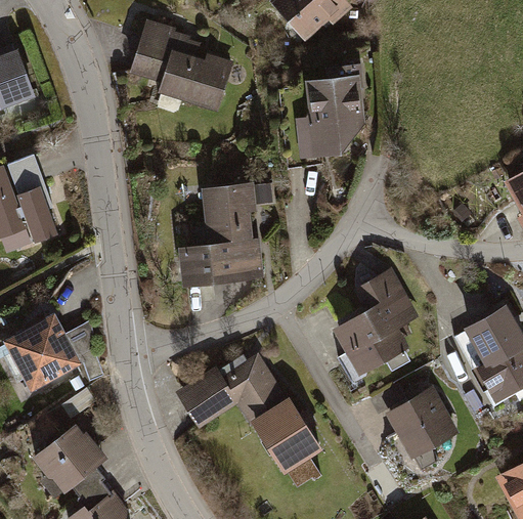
[(274,0),(270,4),(310,49),(354,10),(345,0),(274,0)]
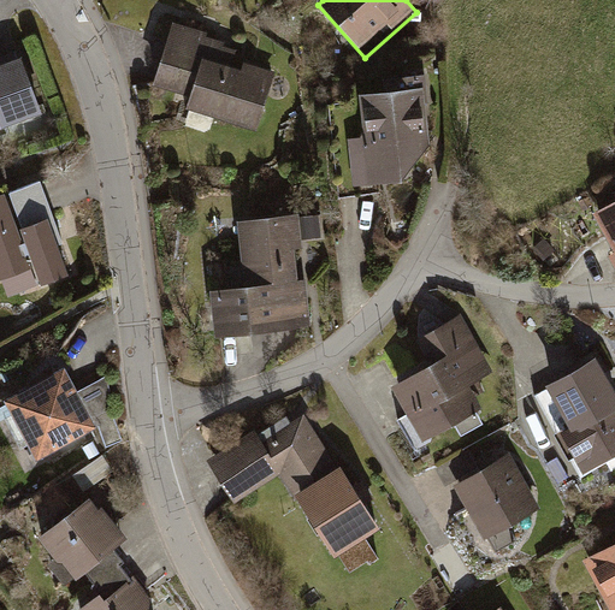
[(260,129),(277,71),(244,61),(248,48),(210,37),(211,33),(176,23),(157,86),(193,96),(189,108),(260,129)]
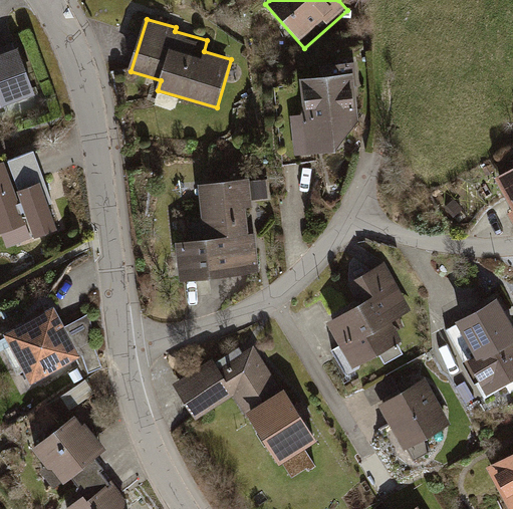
[(0,97),(38,84),(21,37),(0,44),(0,97)]
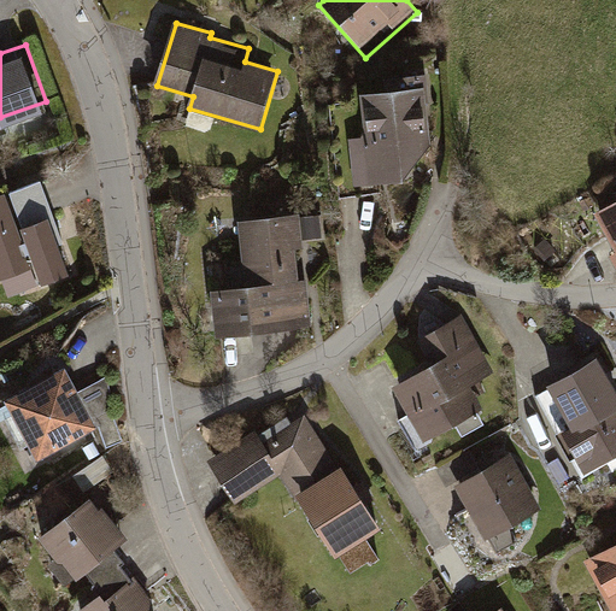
[(382,94),(357,97),(362,139),(345,140),(350,188),(404,182),(403,172),(432,169),(424,104),(430,104),(427,76),(380,81),(382,94)]
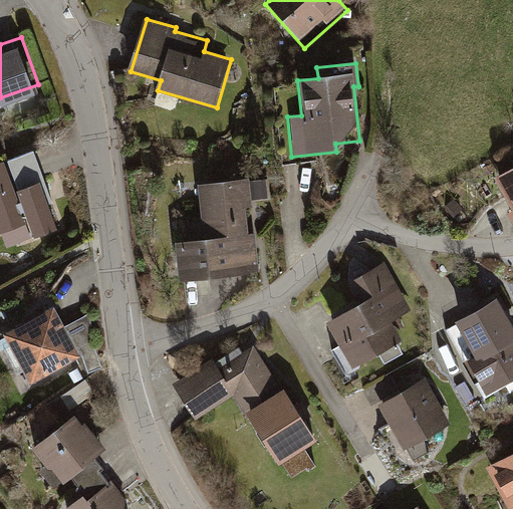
[(33,144),(0,156),(0,227),(5,241),(63,219),(33,144)]
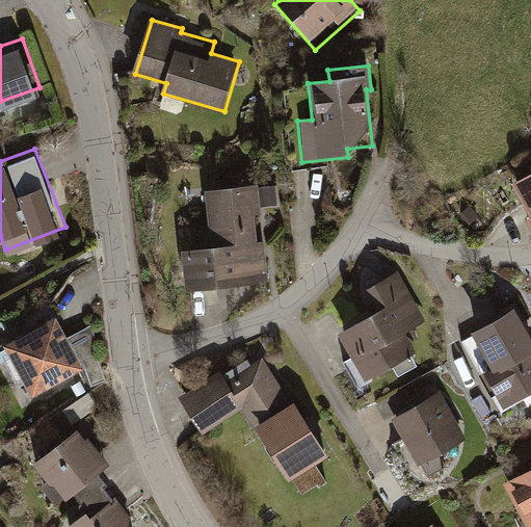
[(530,166),(512,178),(530,209),(530,213),(526,216),(530,226),(530,166)]
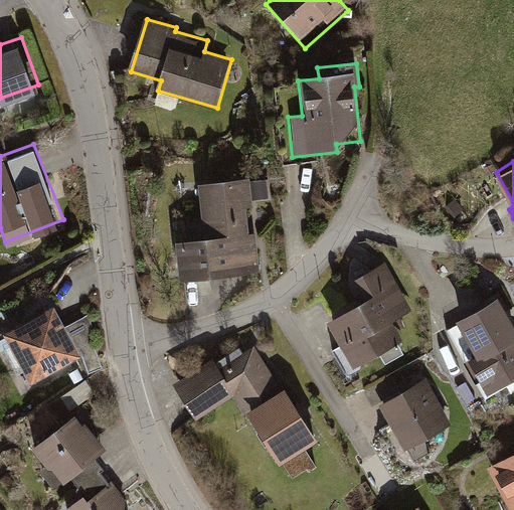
[(247,179),(196,186),(203,241),(173,245),(178,285),(260,274),(254,233),(249,234),(245,207),(251,207),(247,179)]
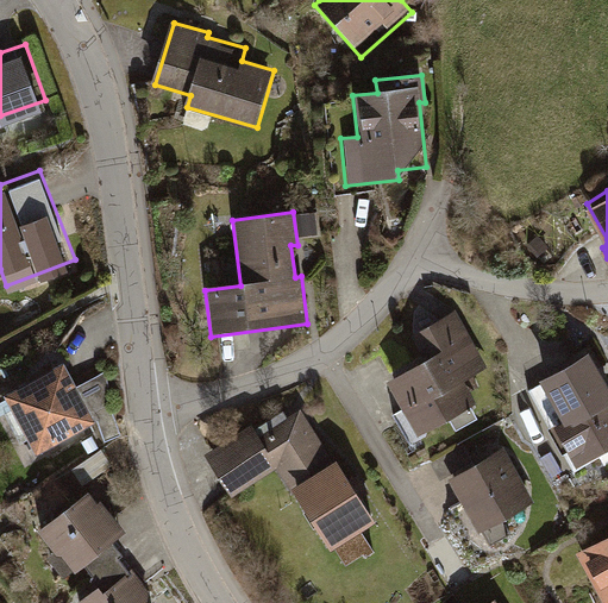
[(543,245),(531,232),(520,242),(532,255),(543,245)]
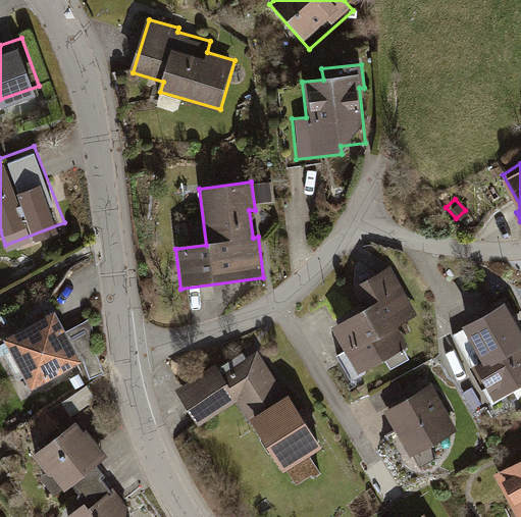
[(330,327),(355,374),(408,348),(396,325),(417,314),(393,266),(349,289),(361,311),(330,327)]
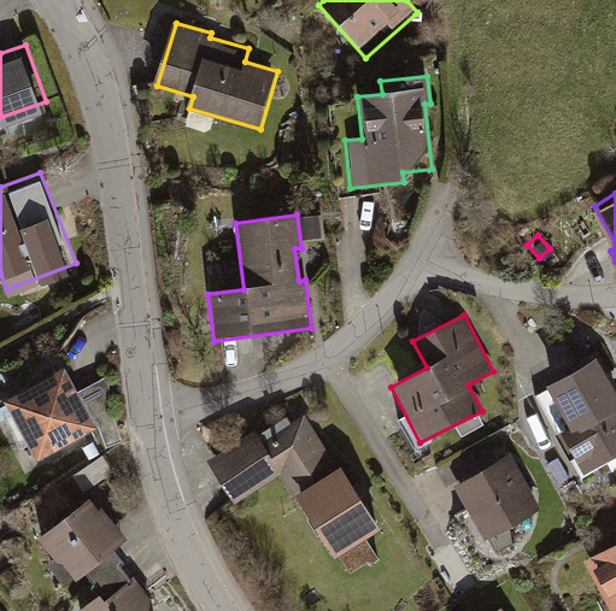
[(615,393),(593,356),(545,383),(552,395),(539,403),(587,485),(611,470),(608,463),(615,457),(615,393)]
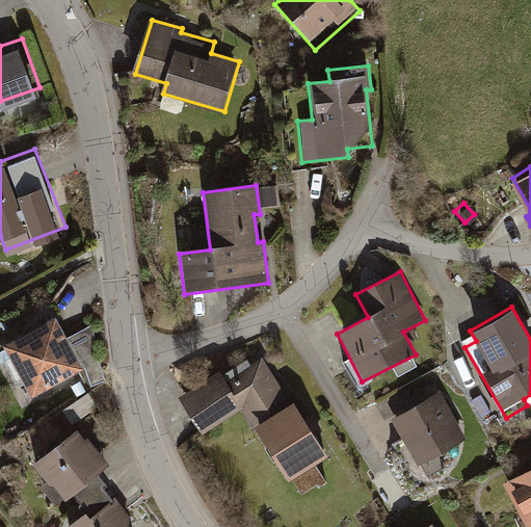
[(57,317),(11,341),(36,389),(83,364),(79,357),(99,346),(93,321),(67,335),(57,317)]
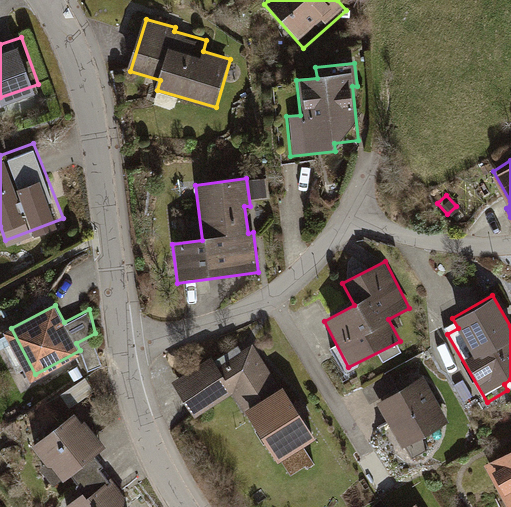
[(232,394),(275,462),(312,440),(298,418),(307,412),(299,400),(290,405),(246,335),(170,382),(193,418),(232,394)]
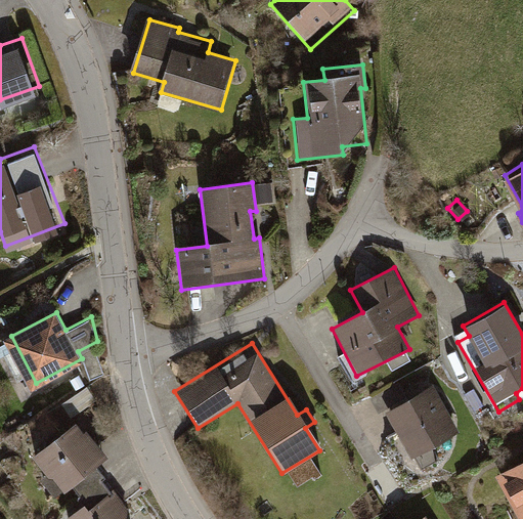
[(93,383),(59,404),(68,418),(102,397),(93,383)]
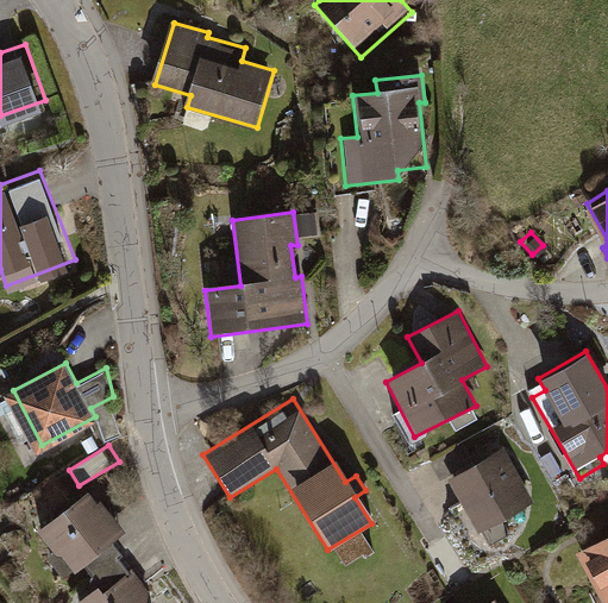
[(500,446),(445,478),(476,531),(531,498),(500,446)]
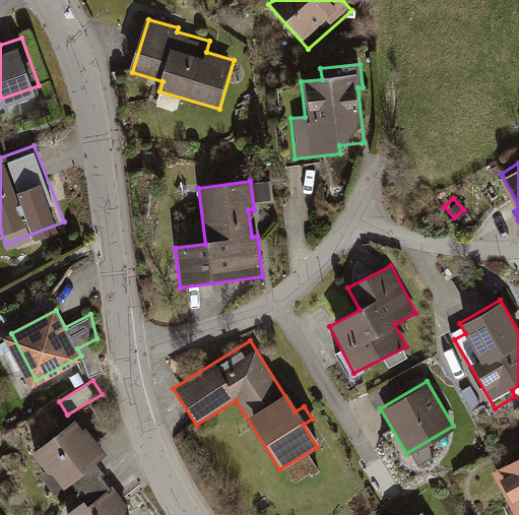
[(80,432),(73,422),(29,454),(44,473),(39,477),(52,494),(65,484),(91,464),(106,454),(85,428),(80,432)]
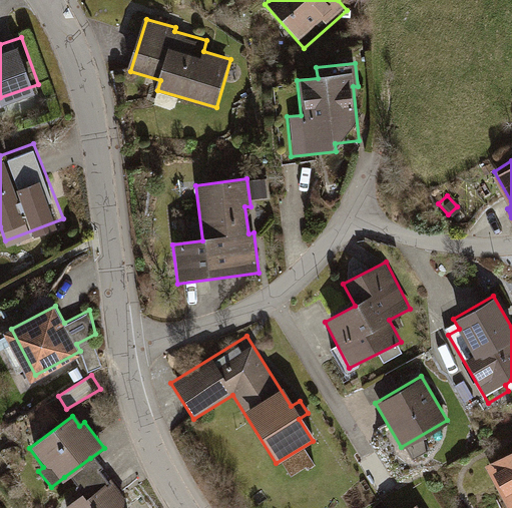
[(511,453),(484,467),(506,507),(511,507),(511,453)]
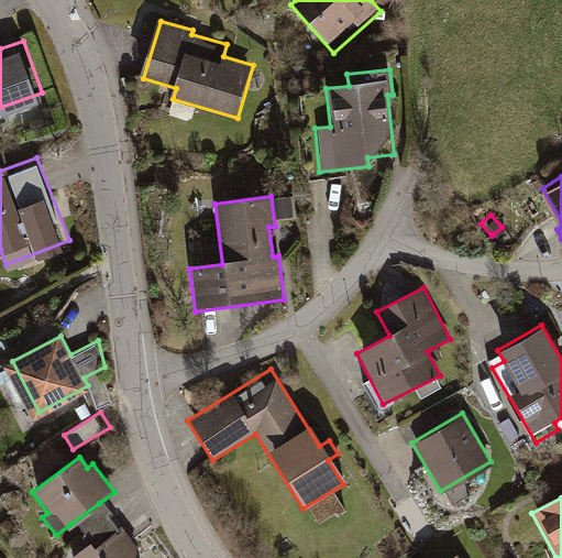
[(134,557),(136,547),(99,503),(70,524),(86,544),(68,557),(134,557)]
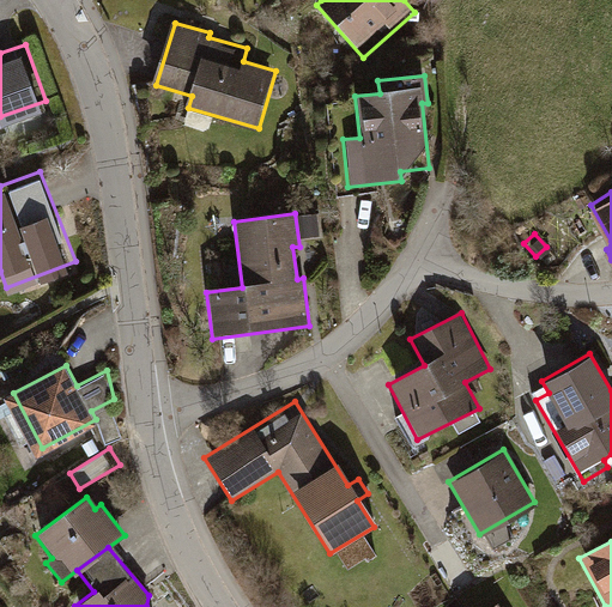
All buildings are outlined.
